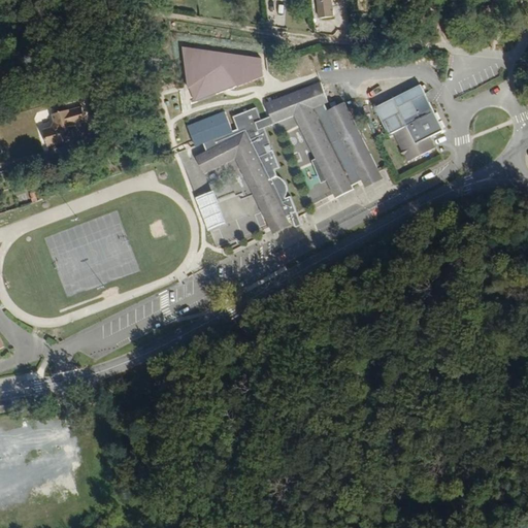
[(338,27),(335,0),(321,0),(325,29),(338,27)]
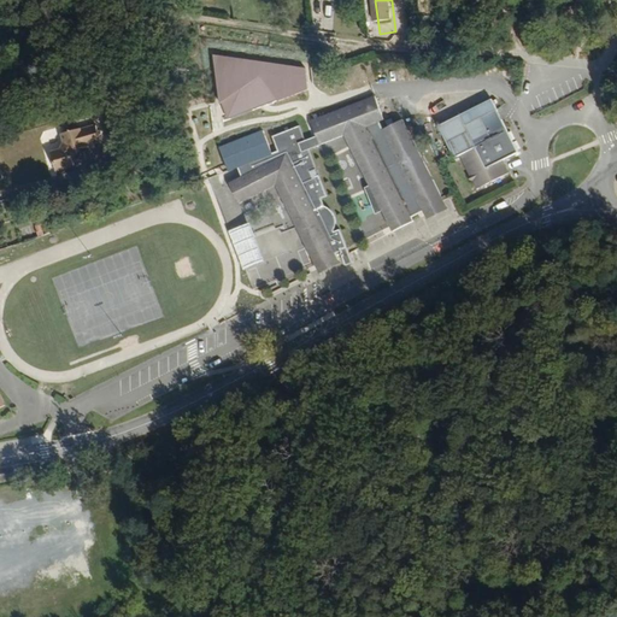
[(146,45),(116,52),(119,63),(148,54),(146,45)]
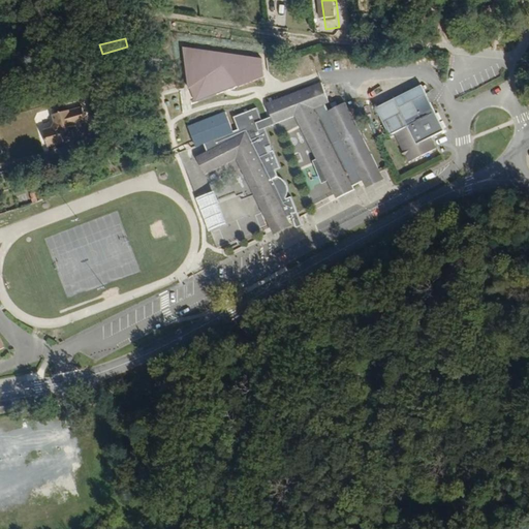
[(102,54),(99,44),(92,48),(94,57),(102,54)]
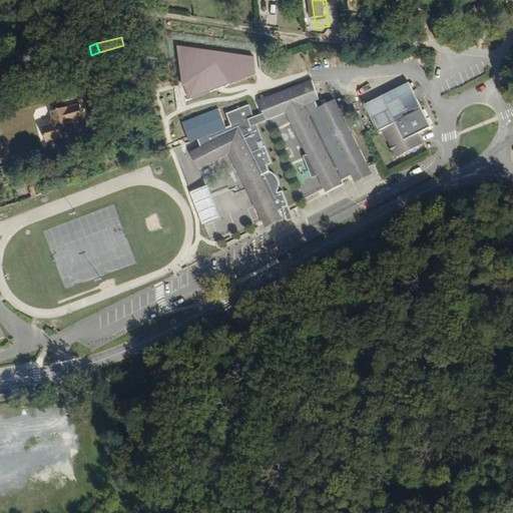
[(254,56),(177,46),(181,86),(189,100),(255,75),(254,56)]
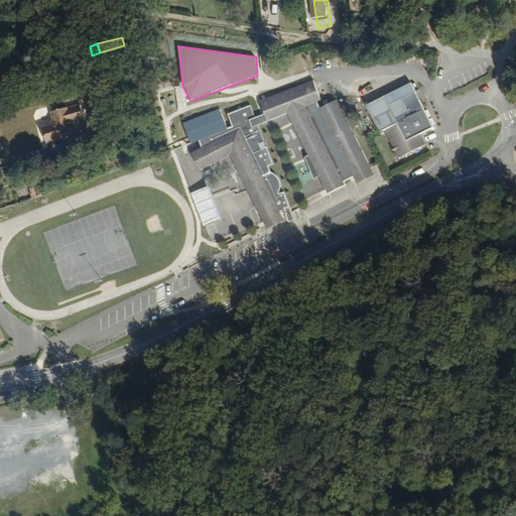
[(258,102),(263,115),(265,121),(285,112),(308,156),(326,148),(334,162),(316,171),(327,189),(329,192),(345,183),(344,179),(349,176),(348,174),(369,163),(335,99),(317,108),(314,101),(311,97),(316,94),(310,79),(258,102)]
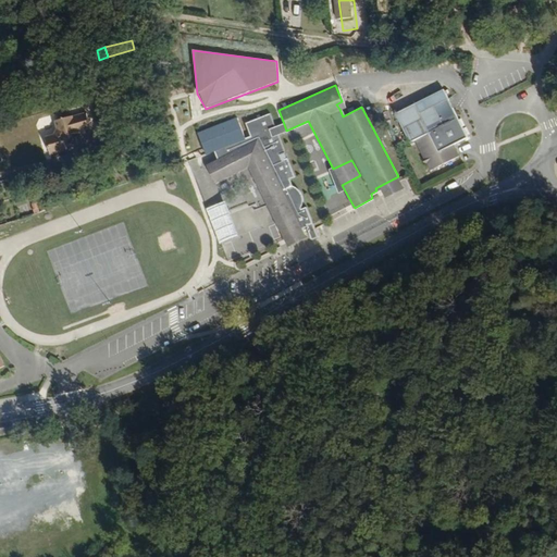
[(440,87),(412,102),(418,111),(445,96),(440,87)]
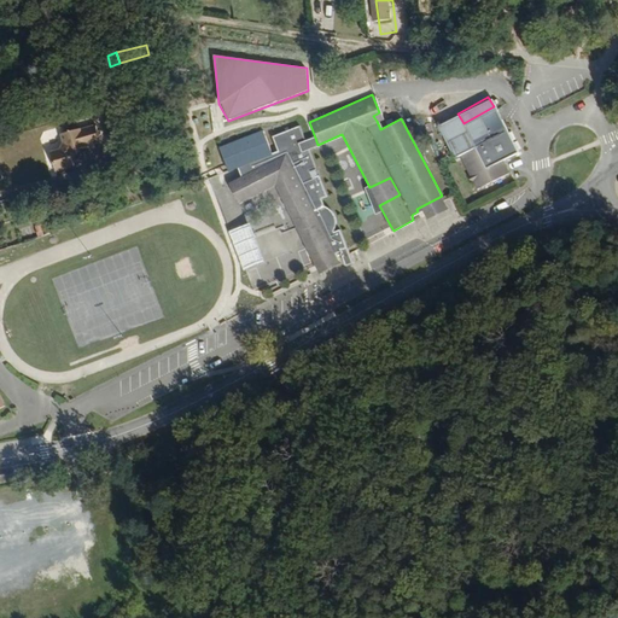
[(464,123),(458,114),(436,124),(454,157),(459,155),(477,187),(508,170),(502,157),(517,150),(494,106),(464,123)]
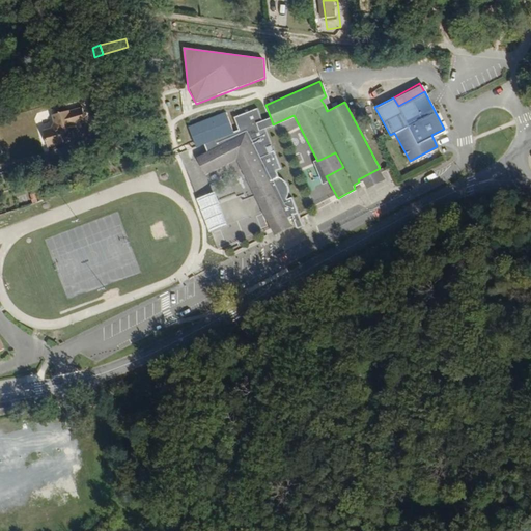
[(255,126),(260,122),(255,109),(233,118),(239,131),(233,133),(203,145),(206,154),(196,159),(204,175),(235,159),(255,197),(270,190),(273,195),(268,197),(268,200),(259,204),(272,227),(275,233),(292,224),(288,218),(292,216),(298,228),(303,225),(299,215),(290,195),(285,198),(282,194),(284,189),(284,186),(283,182),(280,180),(276,177),(273,170),(279,167),(273,150),(266,152),(263,147),(271,145),(263,129),(256,131),(255,126)]
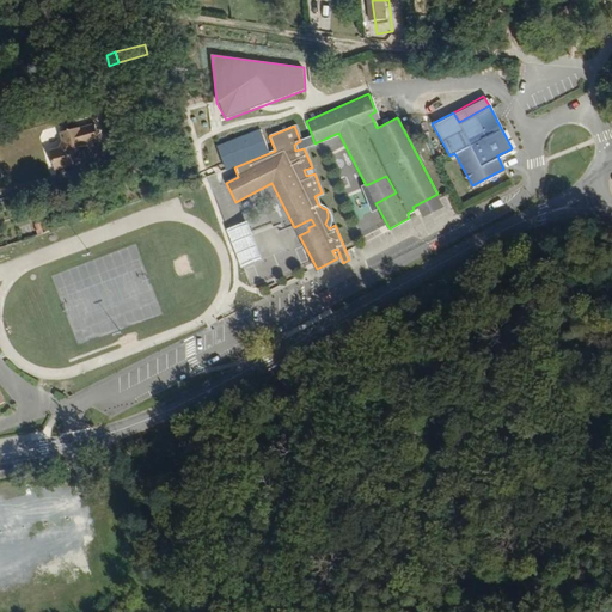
[(102,142),(98,127),(63,133),(66,142),(62,150),(53,152),(57,170),(74,165),(73,155),(78,148),(86,147),(86,146),(102,142)]
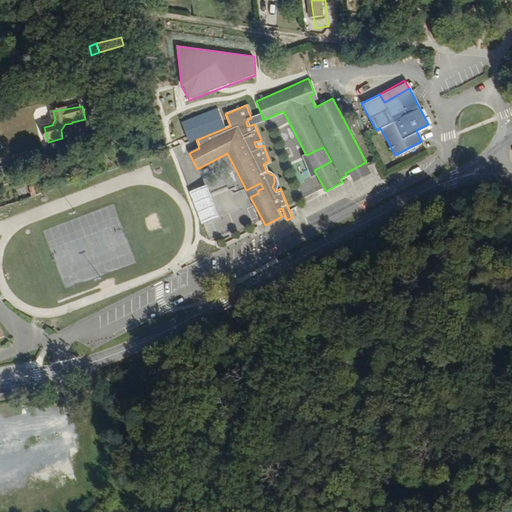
[(263,120),(261,114),(251,118),(246,121),(247,126),(254,124),(263,120)]
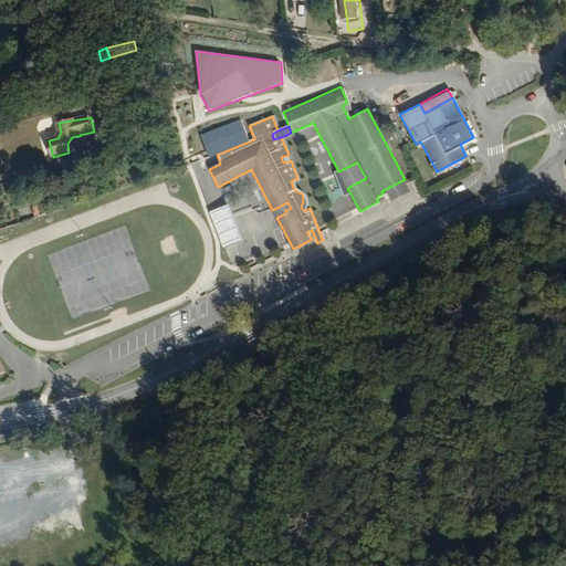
[(357,163),(338,171),(347,188),(366,178),(357,163)]
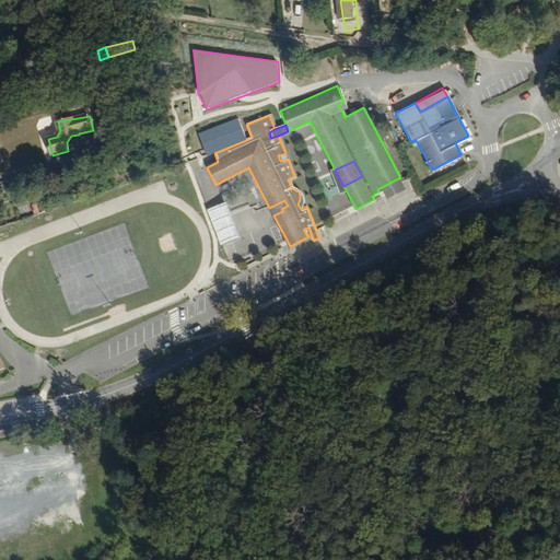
[(406,187),(400,177),(377,189),(378,191),(385,188),(389,197),(406,187)]
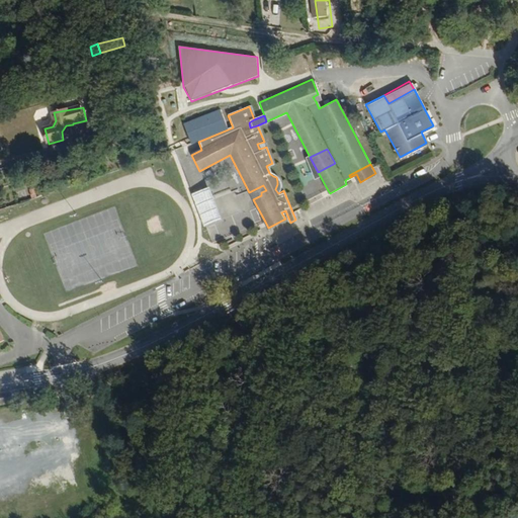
[(263,185),(249,192),(253,199),(261,195),(261,192),(266,190),(263,185)]
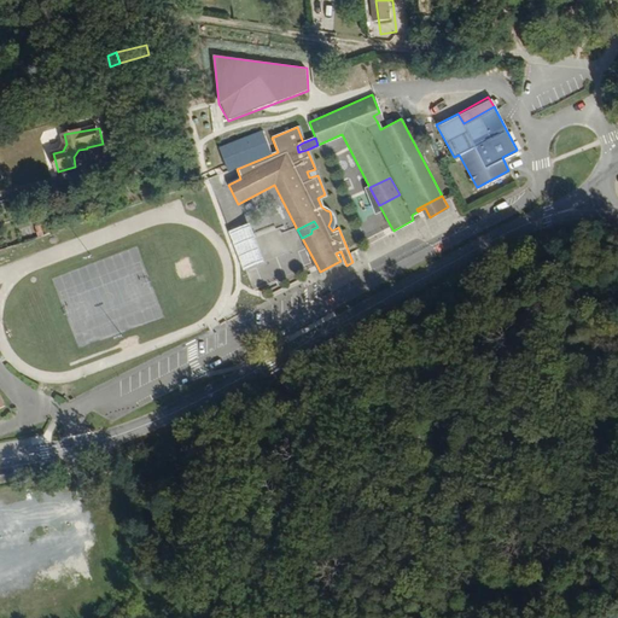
[(232,237),(245,270),(258,264),(244,231),(232,237)]
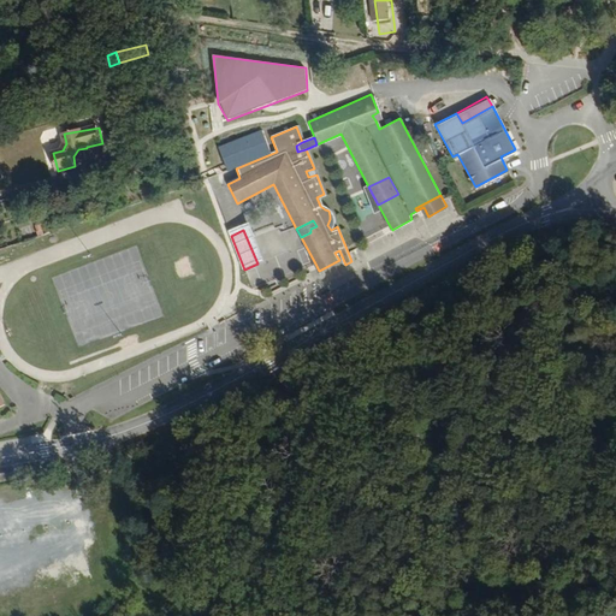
[(341,264),(339,260),(319,271),(321,274),(341,264)]
